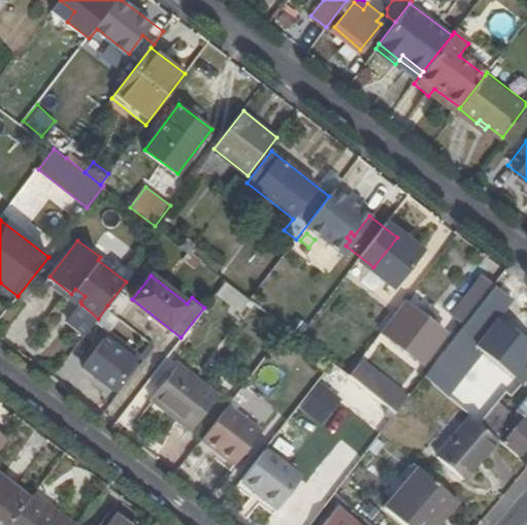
[(454,313),(466,322),(478,306),(495,285),(483,275),(454,313)]
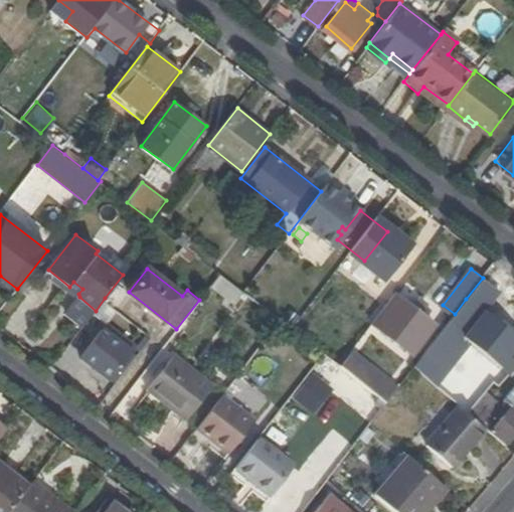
[(217,272),(208,286),(233,303),(243,290),(217,272)]
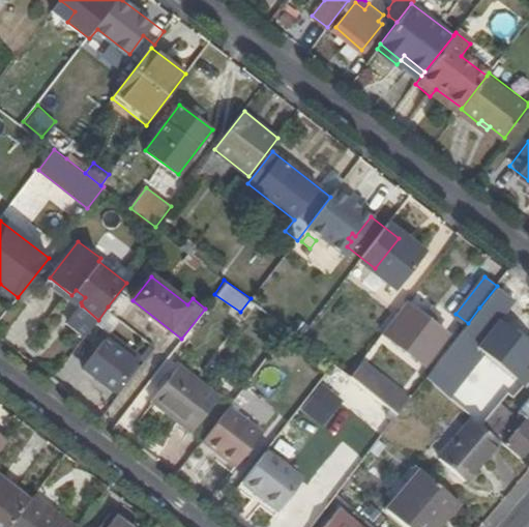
[(0,291),(13,302),(18,297),(0,284),(0,291)]
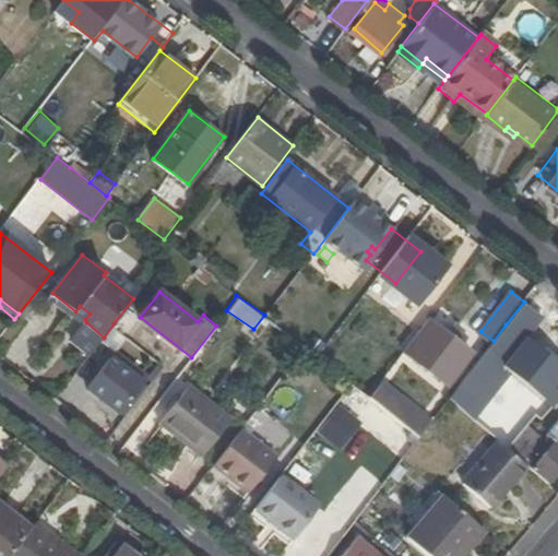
[(494,341),(449,398),(460,407),(499,356),(501,358),(511,344),(510,343),(535,310),(524,302),(506,324),(494,341)]
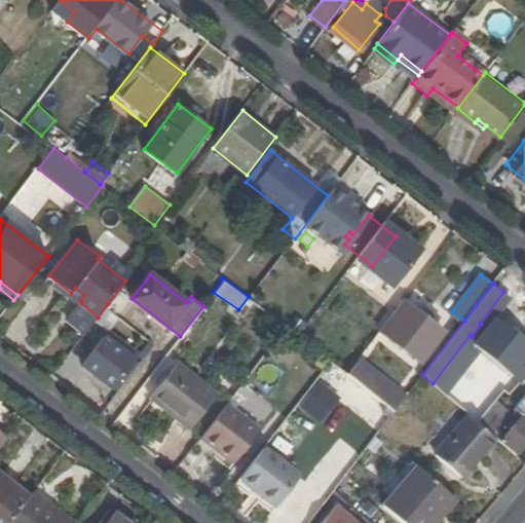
[(75,288),(71,293),(80,300),(84,295),(75,288)]
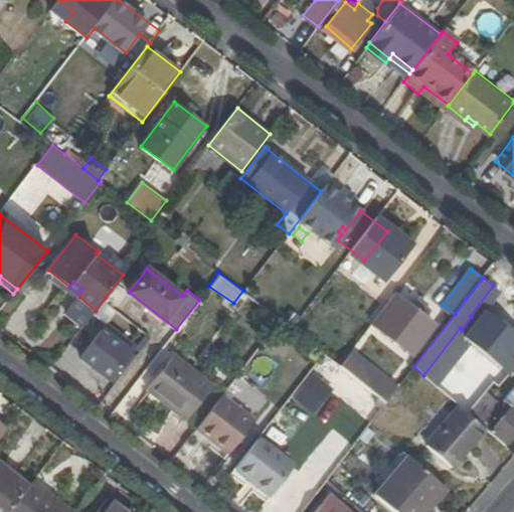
[(356,311),(372,323),(390,298),(374,287),(356,311)]
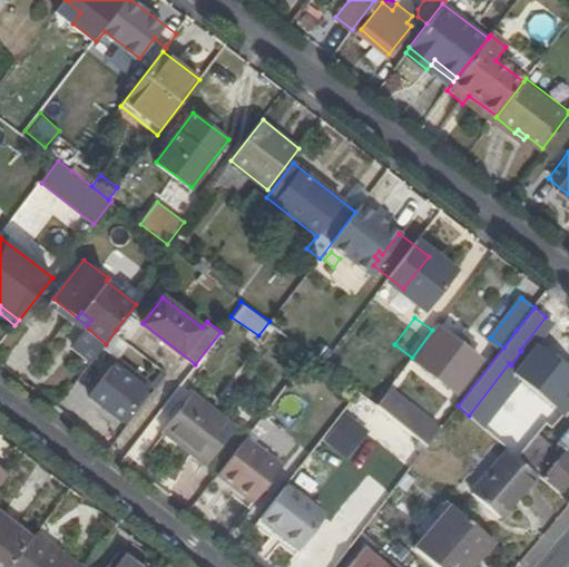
[(480,357),(438,324),(432,330),(412,358),(454,389),(480,357)]
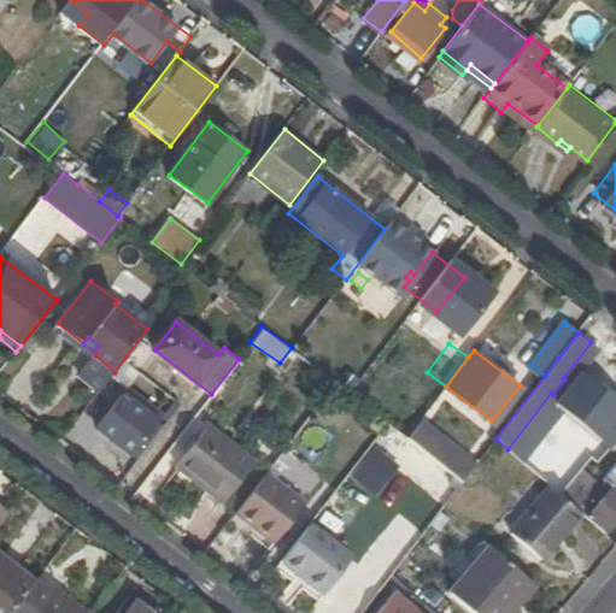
[(139,365),(125,357),(115,372),(81,414),(133,454),(158,422),(119,393),(139,365)]
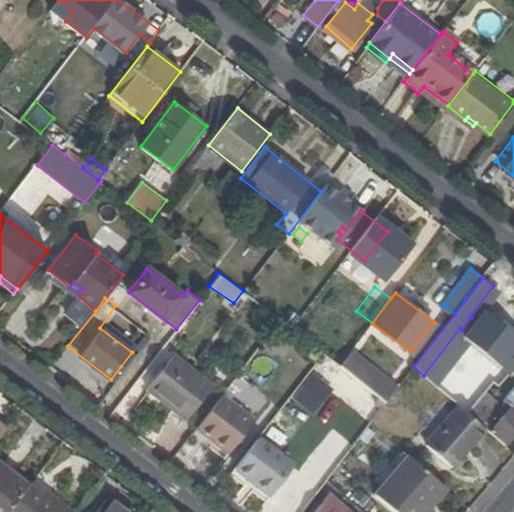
[(503,365),(513,351),(513,334),(487,312),(475,325),(486,335),(478,344),(503,365)]
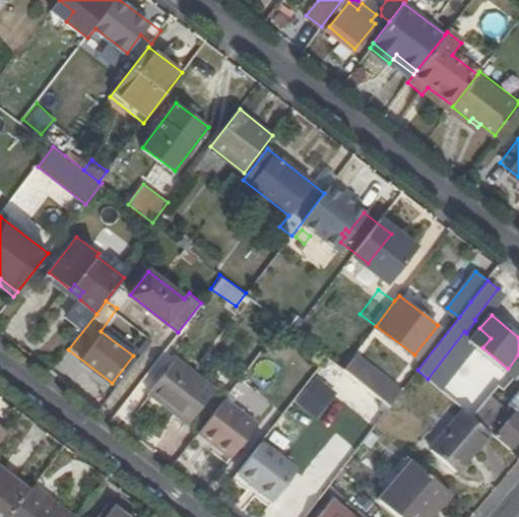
[(345,369),(391,405),(399,394),(354,358),(345,369)]
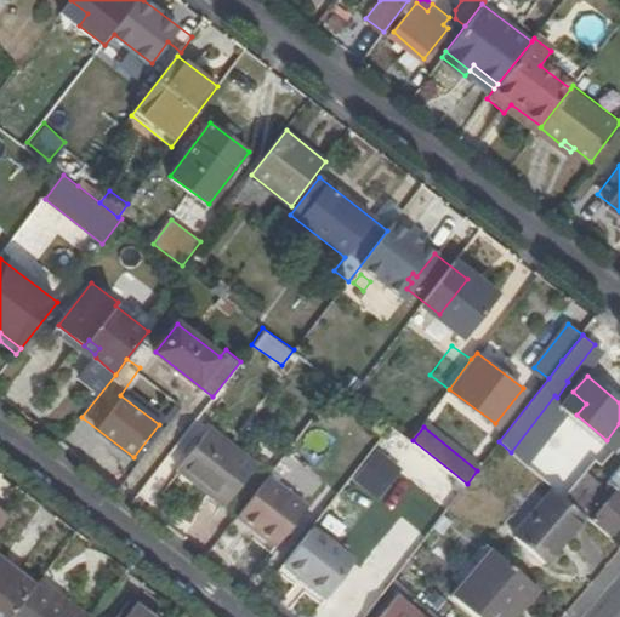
[(223,504),(255,464),(209,429),(178,469),(223,504)]
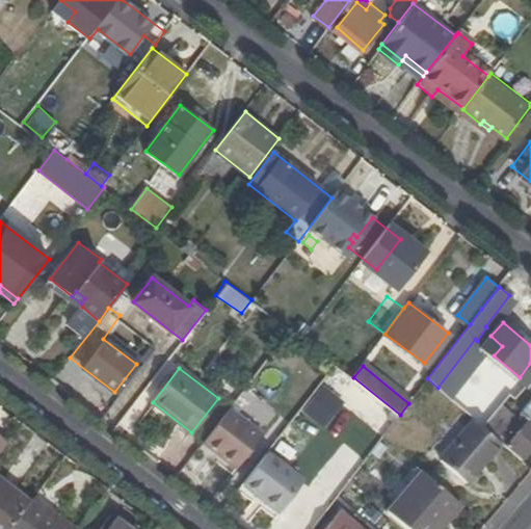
[(337,432),(363,393),(327,369),(301,408),(337,432)]
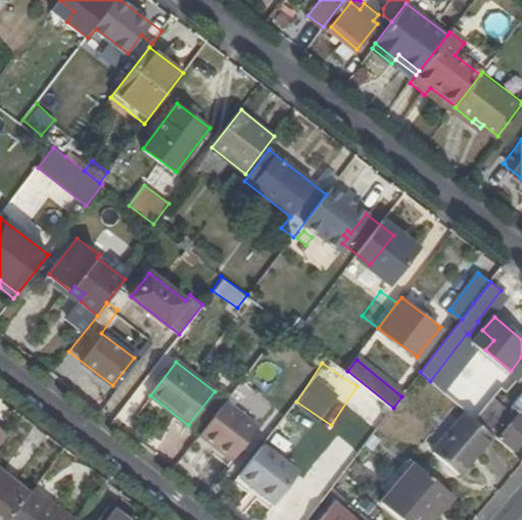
[(359,444),(380,415),(353,396),(332,426),(359,444)]
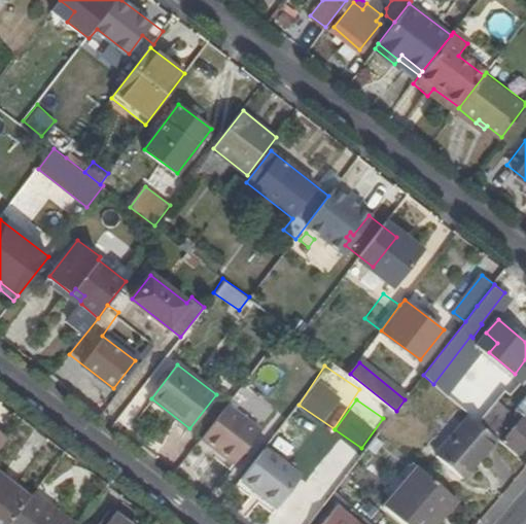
[(479,422),(497,438),(498,437),(518,453),(525,443),(525,408),(519,402),(516,406),(524,414),(521,418),(498,399),(479,422)]
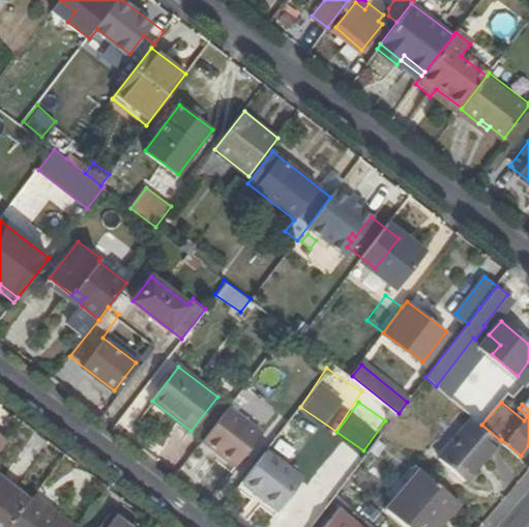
[(230,404),(204,438),(238,465),(264,431),(230,404)]
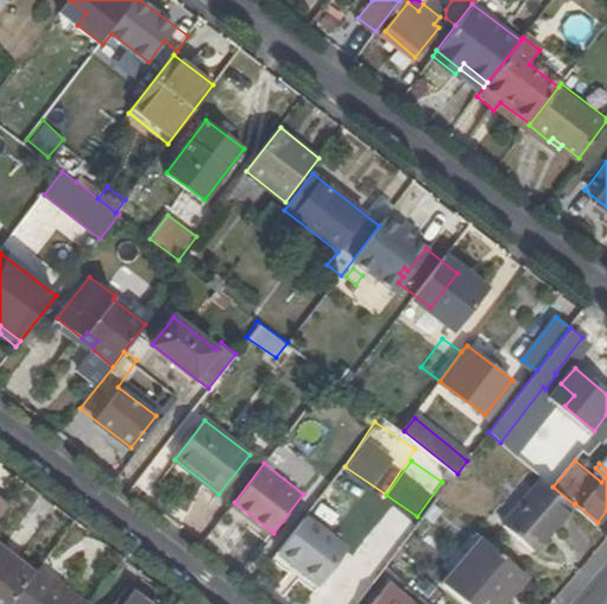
[(573,503),(552,487),(543,478),(503,525),(532,551),(547,534),(544,532),(558,516),(548,507),(560,494),(571,504),(573,503)]
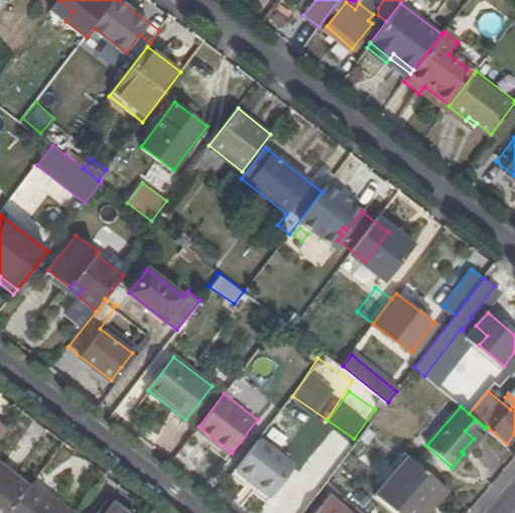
[(462,452),(464,454),(485,428),(475,419),(465,430),(474,438),(462,452)]
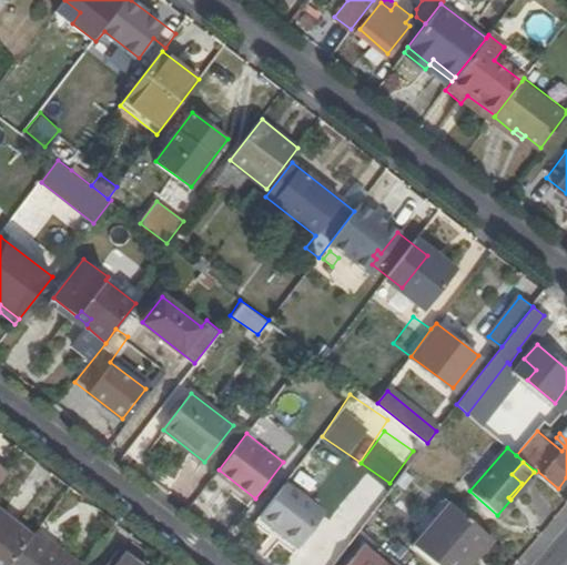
[(534,472),(510,500),(528,515),(553,487),(534,472)]
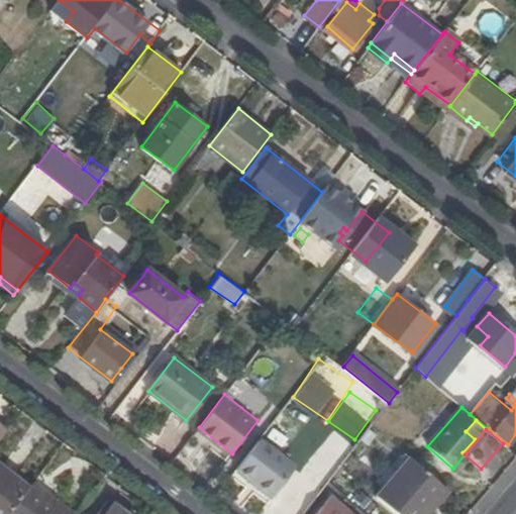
[(260,438),(237,468),(273,496),(296,467),(260,438)]
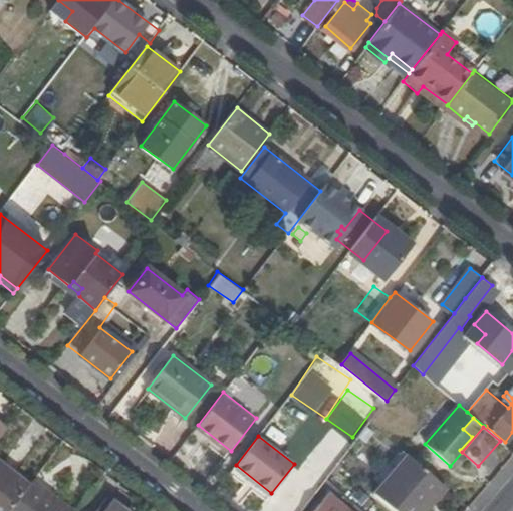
[(424,503),(442,482),(410,455),(376,494),(397,510),(421,510),(427,505),(424,503)]
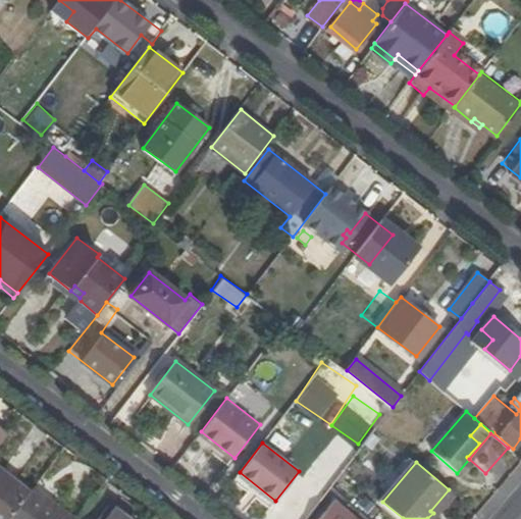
[(0,518),(8,518),(30,491),(0,468),(0,518)]
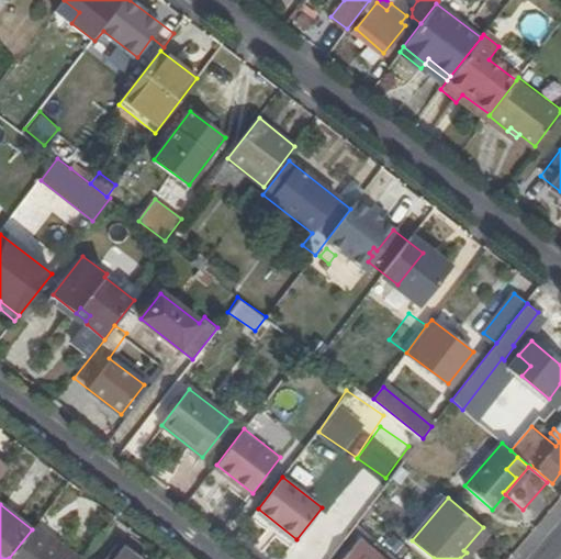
[(80,558),(81,558),(36,524),(32,529),(9,558),(80,558)]
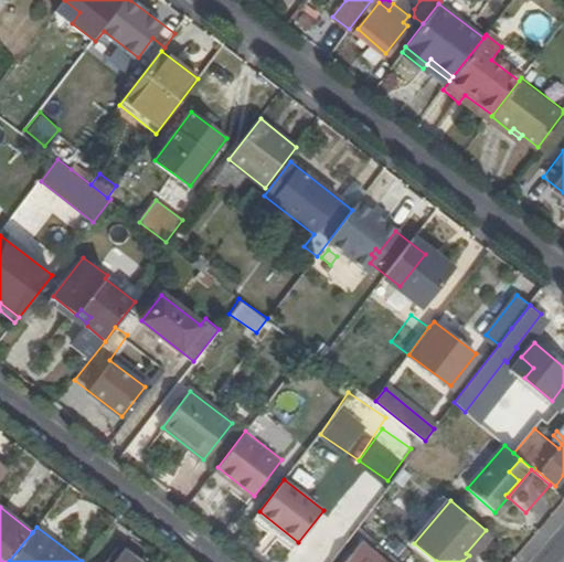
[(387,561),(363,539),(344,561),(387,561)]
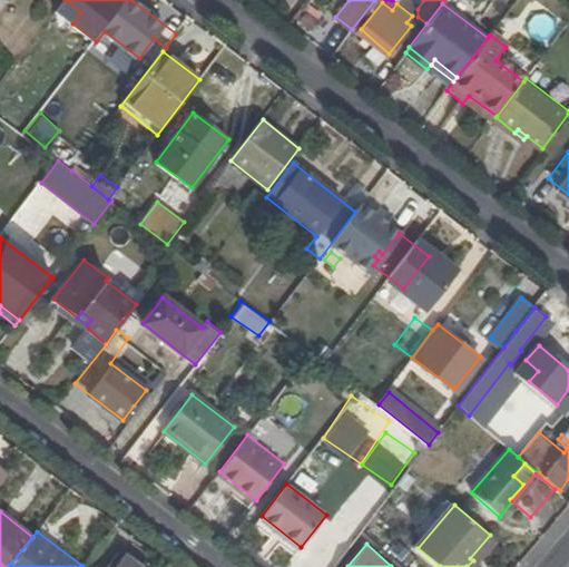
[(139,566),(119,551),(106,566),(139,566)]
